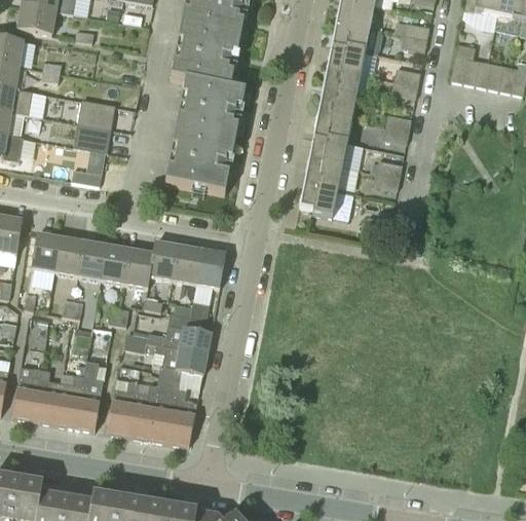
[(21,0),(20,6),(54,11),(73,14),(74,0),(21,0)]
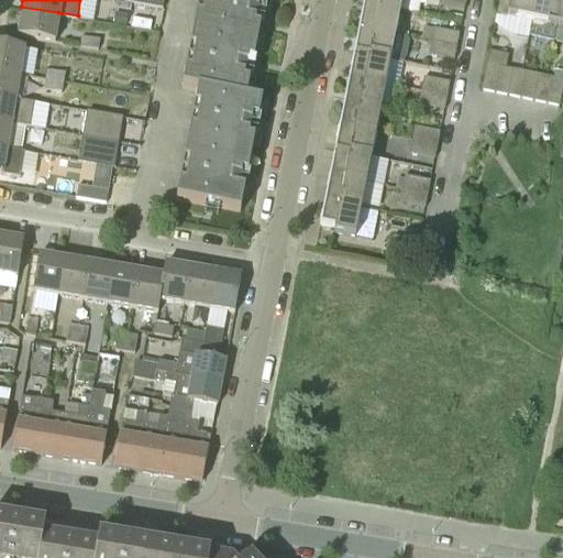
[(198,0),(192,29),(256,41),(264,0),(198,0)]
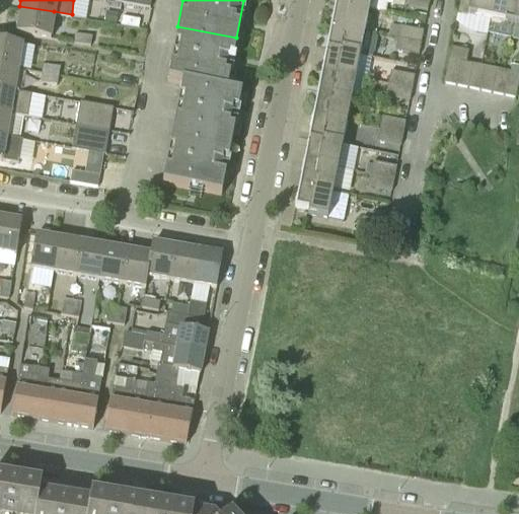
[(369,6),(341,0),(336,0),(330,21),(364,28),(369,6)]
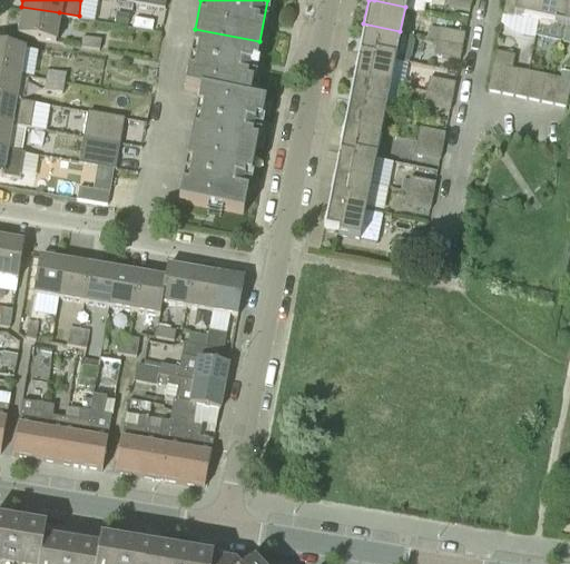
[(514,0),(512,13),(538,19),(541,0),(514,0)]
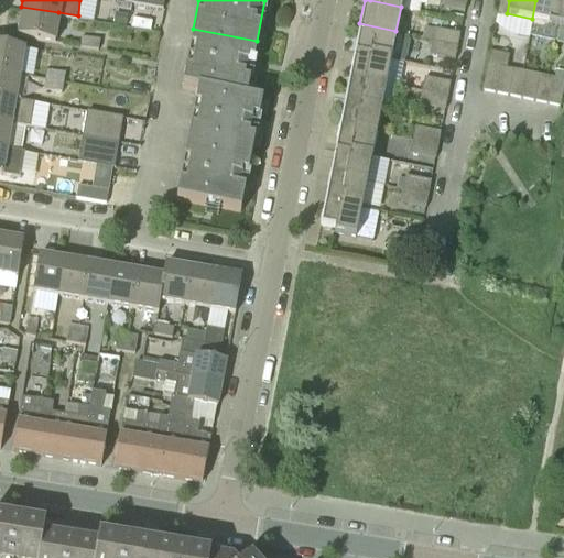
[(535,0),(532,19),(557,23),(561,0),(535,0)]
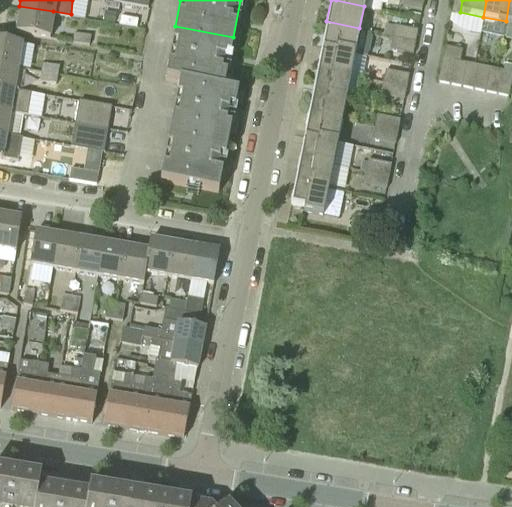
[(53,11),(19,6),(15,29),(49,35),(53,11)]
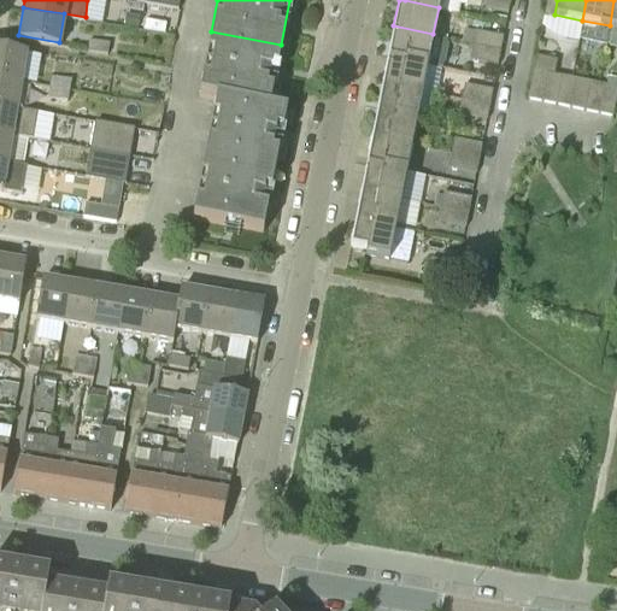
[(137,11),(125,10),(124,23),(136,25),(137,11)]
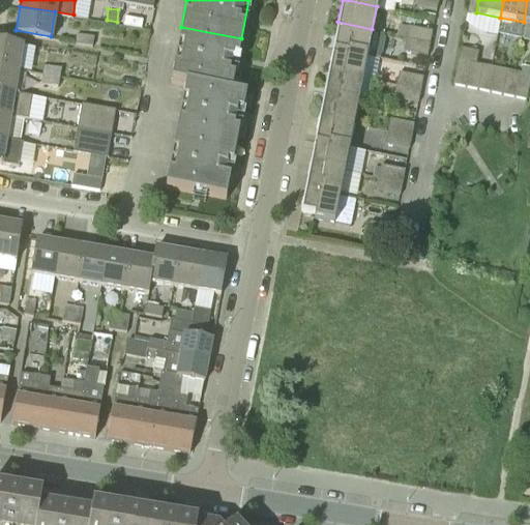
[(372,29),(337,22),(333,46),(367,52),(372,29)]
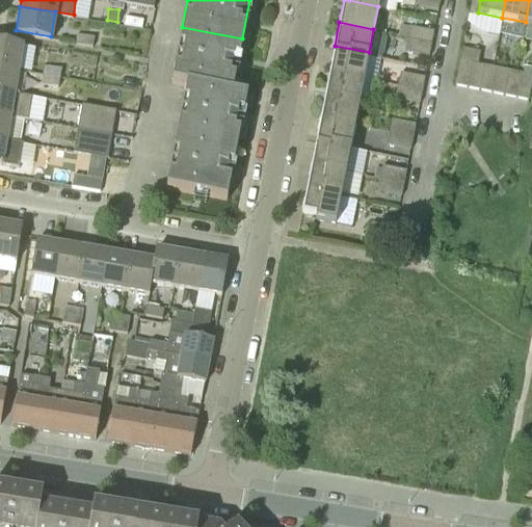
[(407,35),(431,41),(434,28),(409,23),(407,35)]
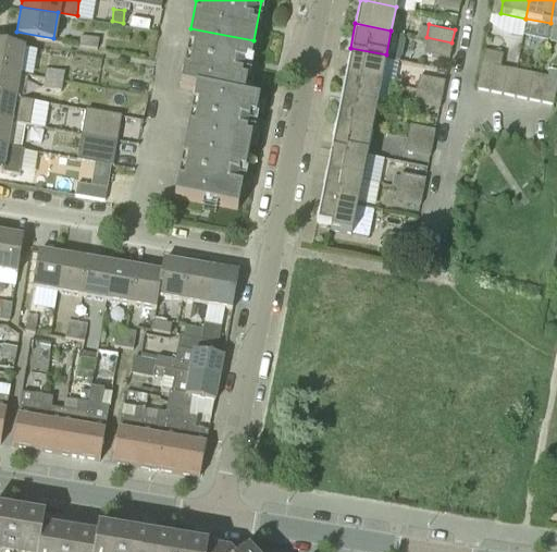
[(180,84),(195,87),(196,85),(243,95),(254,40),(190,28),(180,84)]
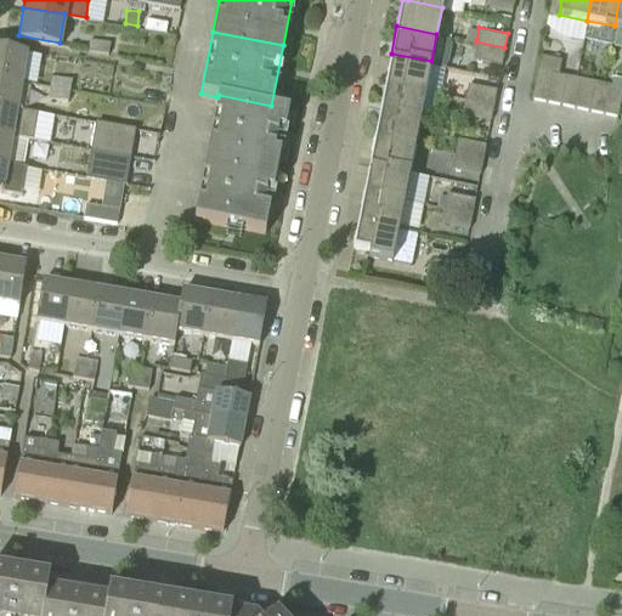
[(103,50),(105,38),(89,35),(88,49),(103,50)]
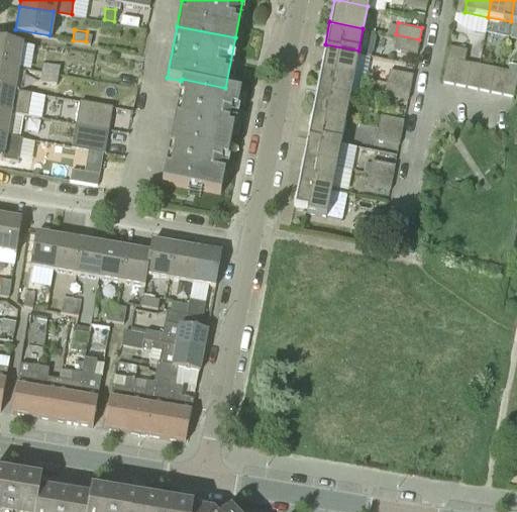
[(419,39),(396,34),(393,46),(417,52),(419,39)]
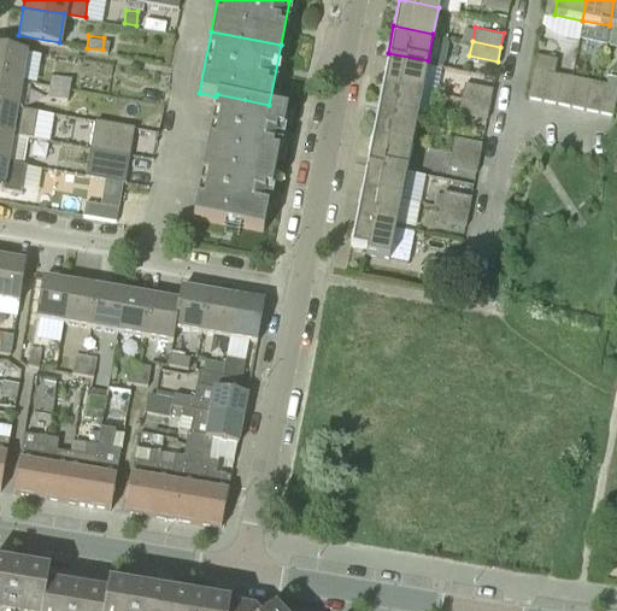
[(0,74),(22,77),(27,50),(0,45),(0,74)]
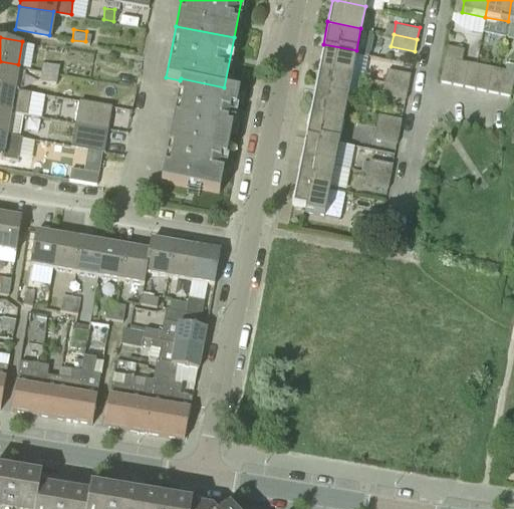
[(440,78),(451,81),(456,57),(462,58),(464,46),(447,43),(440,78)]
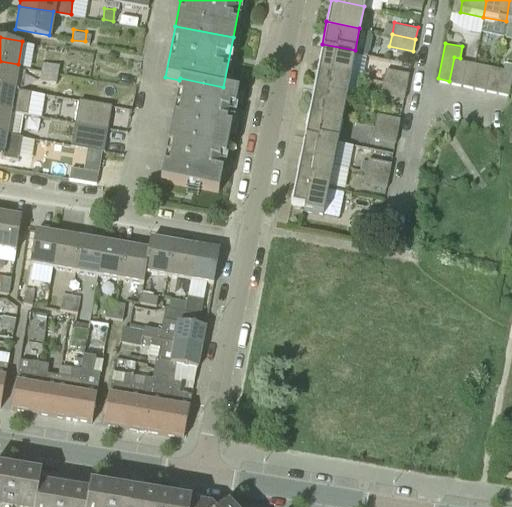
[(355,50),(322,44),(317,66),(351,73),(355,50)]
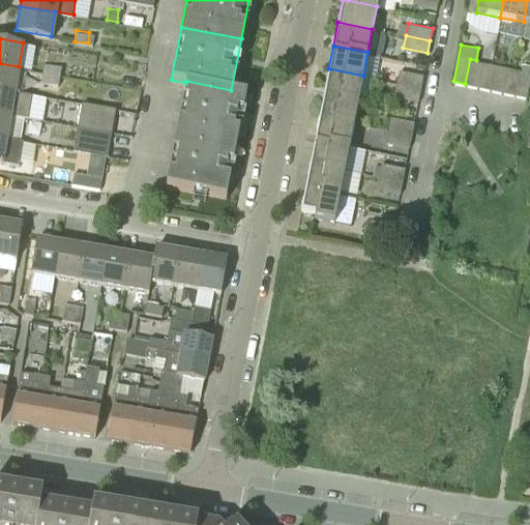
[(482,62),(476,60),(470,59),(465,84),(477,86),(482,62)]
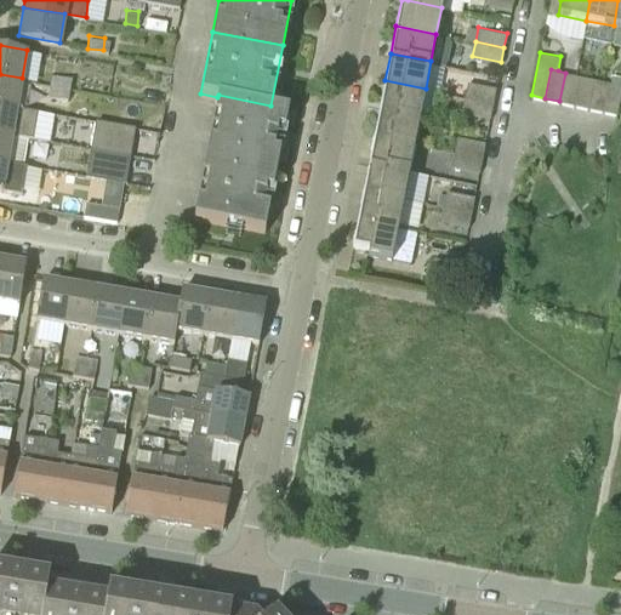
[(52,72),(51,84),(70,86),(72,75),(52,72)]
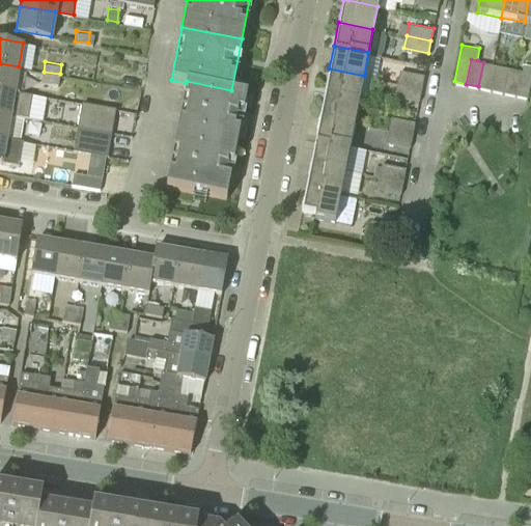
[(483,62),(478,86),(491,89),(496,64),(483,62)]
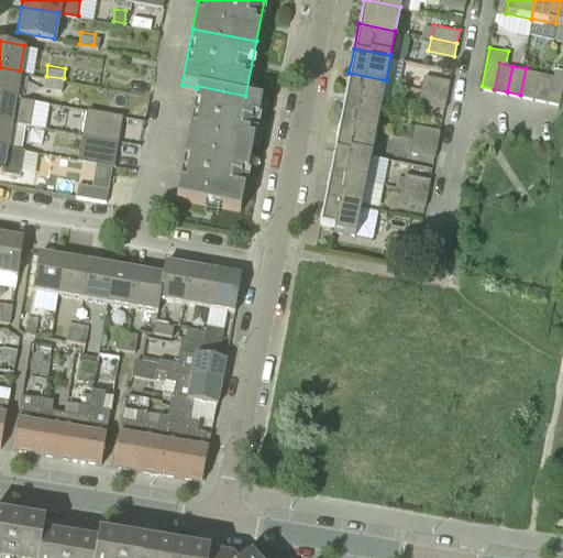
[(0,93),(15,96),(20,70),(0,67),(0,93)]
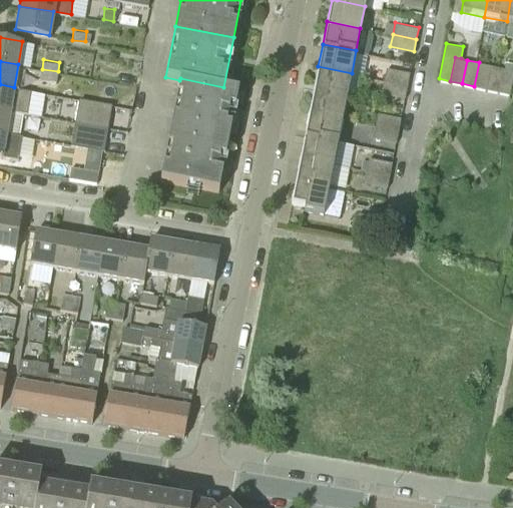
[(479,62),(474,86),(486,88),(490,64),(479,62)]
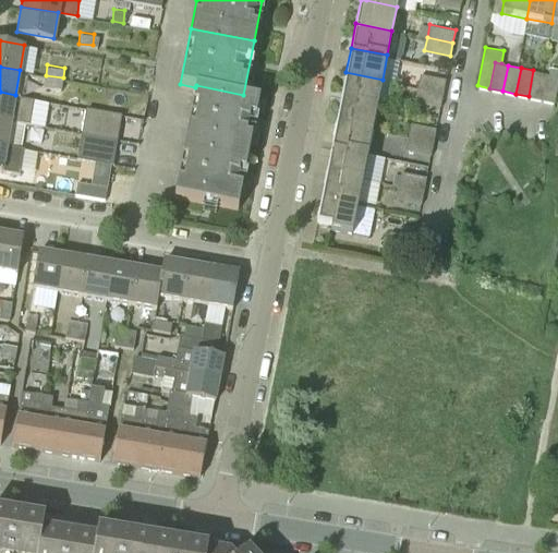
[(533,70),(529,96),(542,98),(546,73),(533,70)]
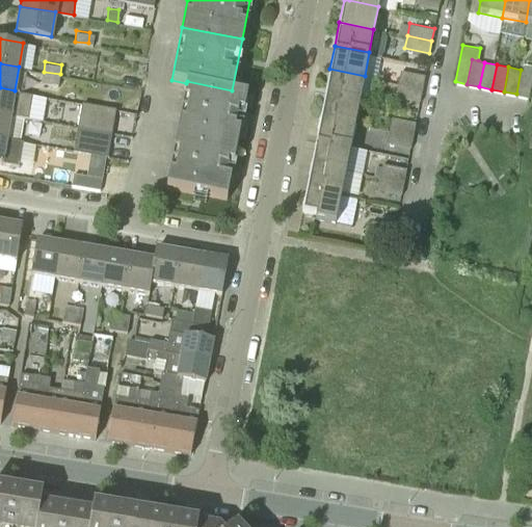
[(365,76),(329,69),(325,91),(360,99),(365,76)]
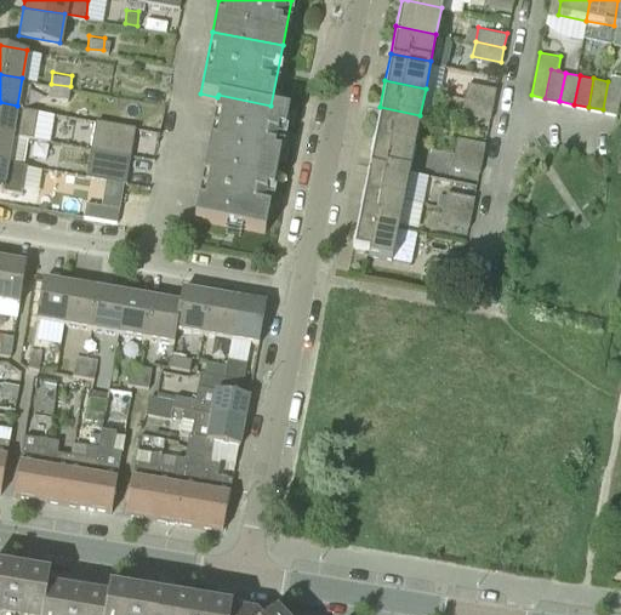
[(465,96),(493,102),(496,87),(467,81),(465,96)]
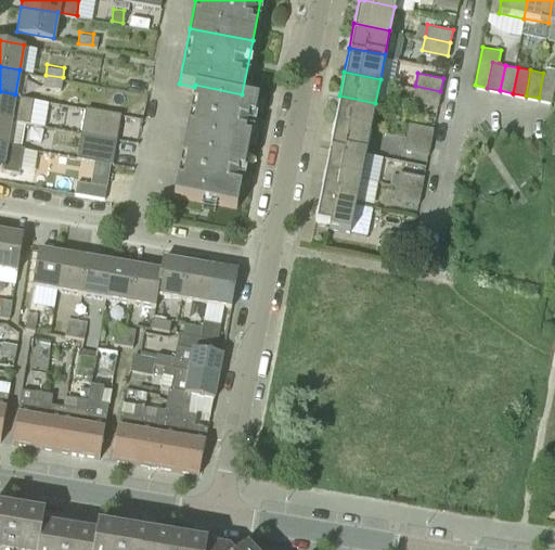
[(554,74),(543,73),(539,98),(552,101),(554,80),(554,74)]
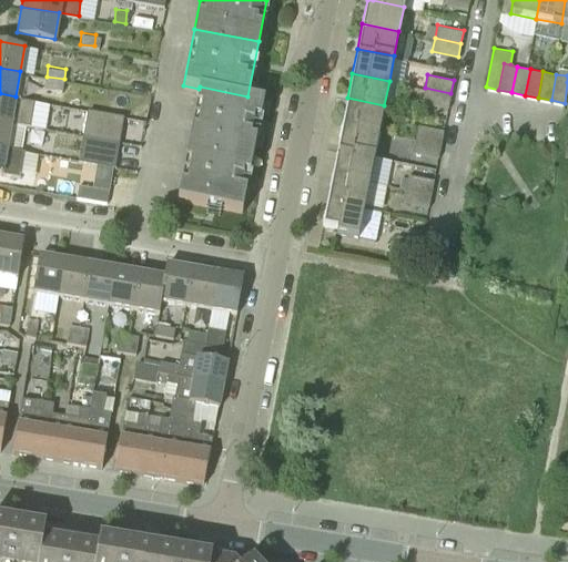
[(64,79),(47,77),(44,85),(62,89),(64,79)]
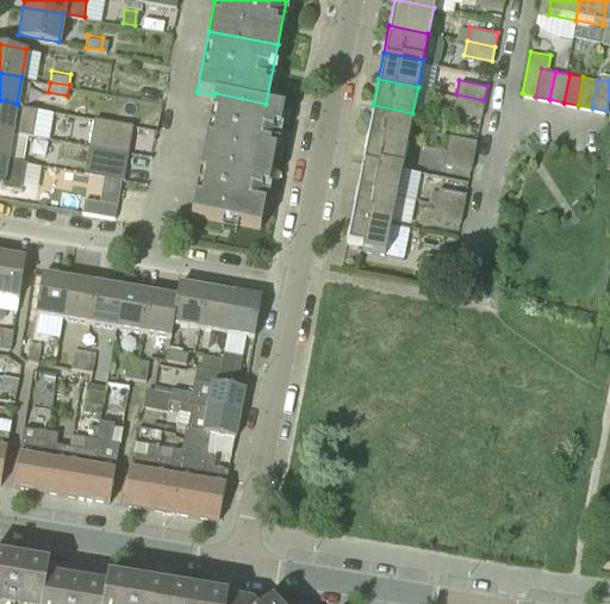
[(266,104),(215,93),(213,95),(203,153),(272,166),(284,107),(266,104)]
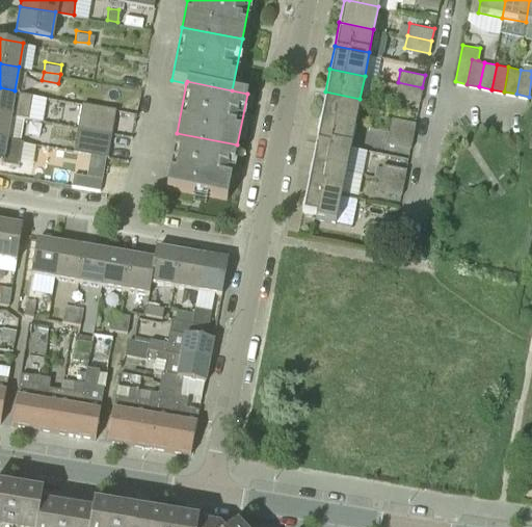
[(422,87),(398,82),(396,95),(420,100),(422,87)]
